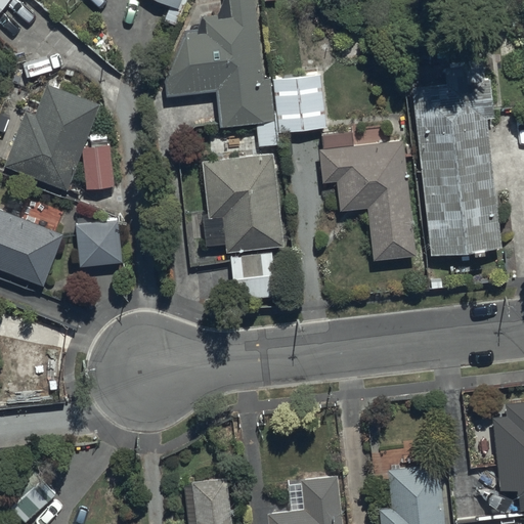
[(256,0),(229,0),(231,13),(205,15),(206,28),(184,30),(162,81),(164,97),(216,93),(219,128),(257,125),(259,148),(280,147),(278,131),(324,127),(320,73),(263,78),(256,0)]
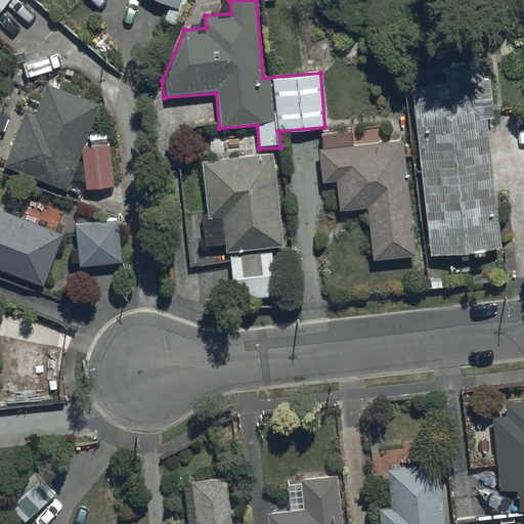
[(445,88),(415,91),(430,258),(500,251),(489,122),(494,122),(490,82),(484,82),(482,67),(444,70),(445,88)]
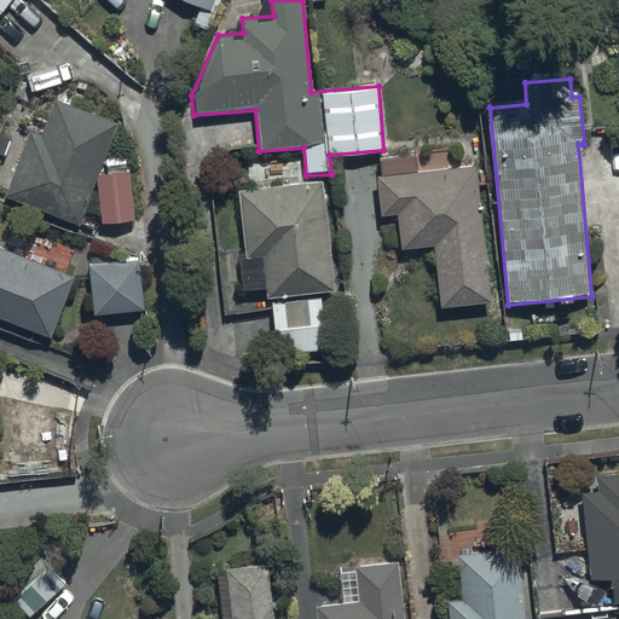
[(115,119),(53,97),(39,136),(30,132),(6,196),(77,223),(133,218),(129,169),(96,172),(115,119)]
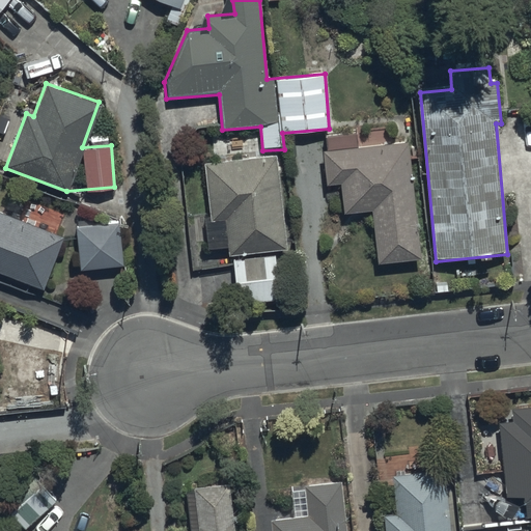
[(356,132),(326,135),(327,151),(323,151),(326,186),(341,185),(344,214),(373,211),(379,262),(421,258),(409,141),(358,146),(356,132)]
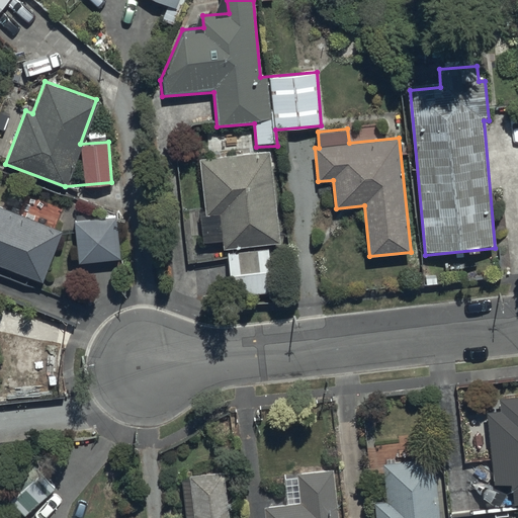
[(272,155),(200,161),(204,217),(222,216),(225,250),(279,245),(272,155)]
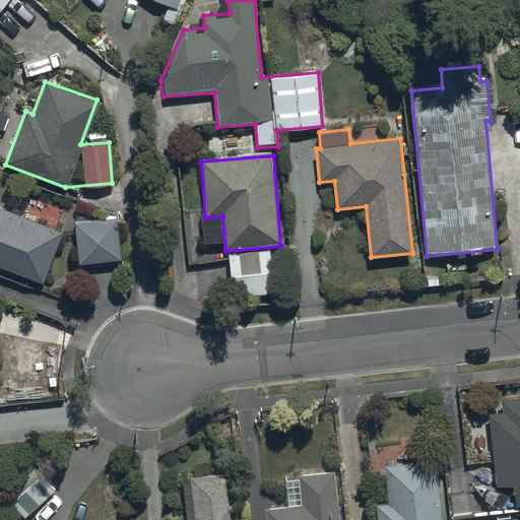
[(64,231),(0,205),(0,266),(44,283),(64,231)]
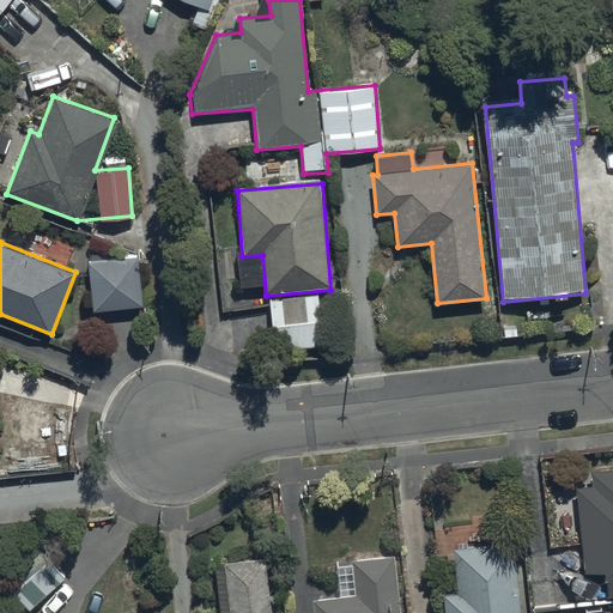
[(137,253),(87,259),(95,313),(144,305),(137,253)]
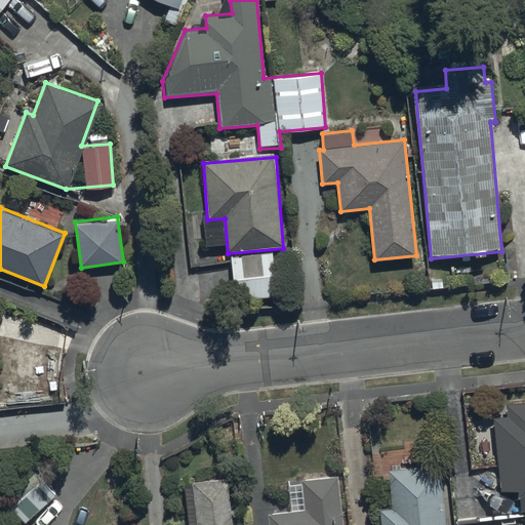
[(272,251),(230,255),(234,298),(276,294),(272,251)]
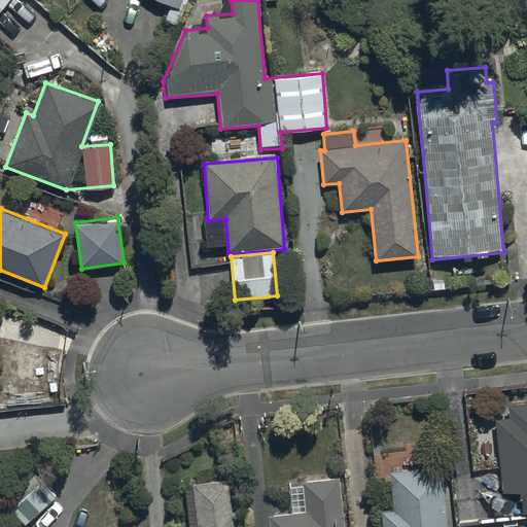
[(510,417),(496,418),(502,492),(521,490),(523,511),(526,511),(526,402),(508,405),(510,417)]
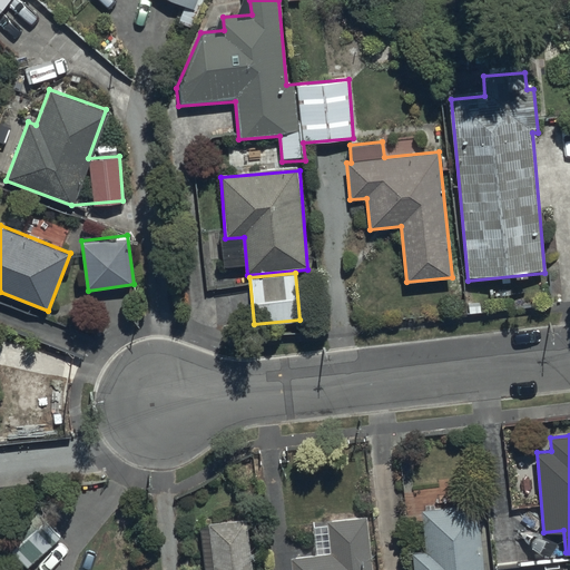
[(484,569),(477,503),(422,508),(425,550),(411,552),(412,569),(484,569)]
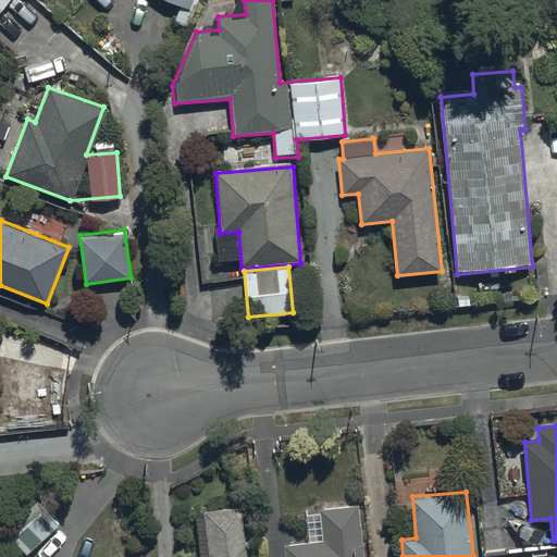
[(322,541),(284,544),(285,556),(366,556),(360,504),(319,508),(322,541)]
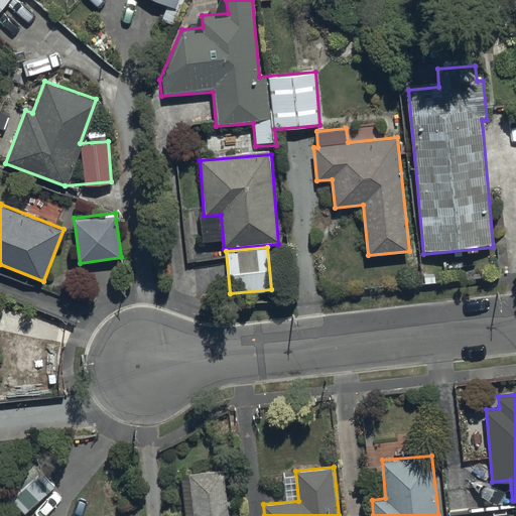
[(227,515),(223,471),(188,474),(192,515),(227,515)]
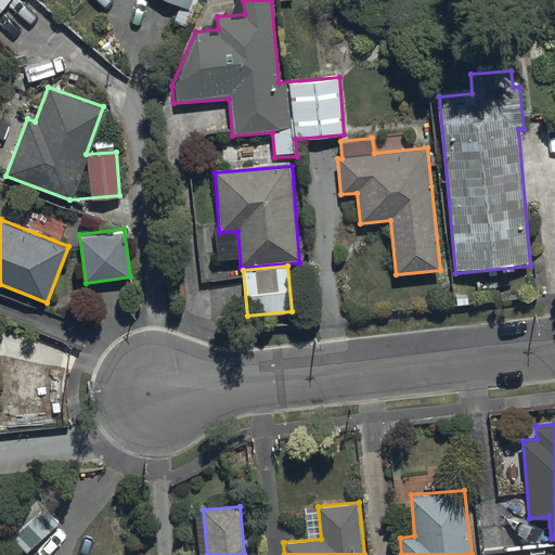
[(43,508),(8,538),(22,554),(25,554),(59,527),(43,508)]
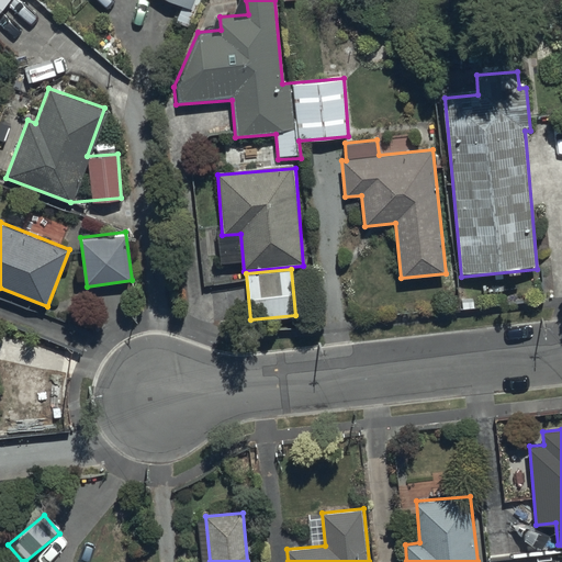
All buildings are outlined.
